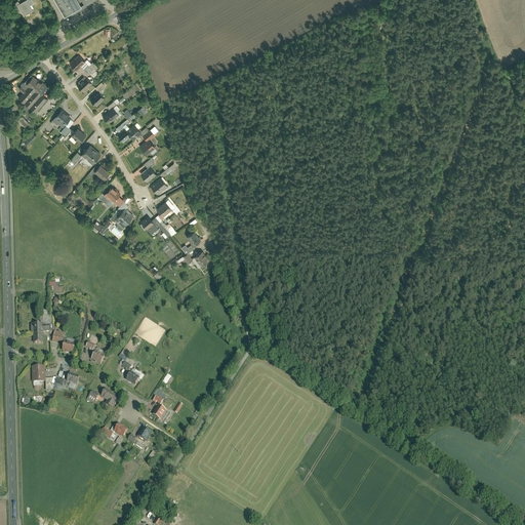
[(31,0),(17,0),(17,1),(16,0),(12,0),(10,1),(12,3),(14,2),(22,13),(31,8),(28,3),(32,0),(31,0)]
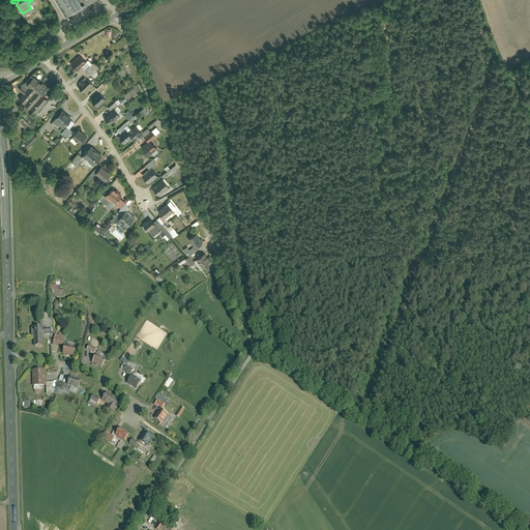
[(54,0),(63,15),(80,4),(79,3),(82,1),(83,3),(88,0),(54,0)]
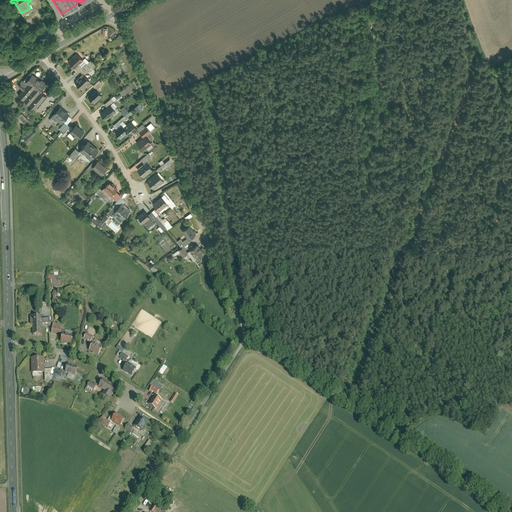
[(77,52),(68,61),(75,68),(84,59),(77,52)]
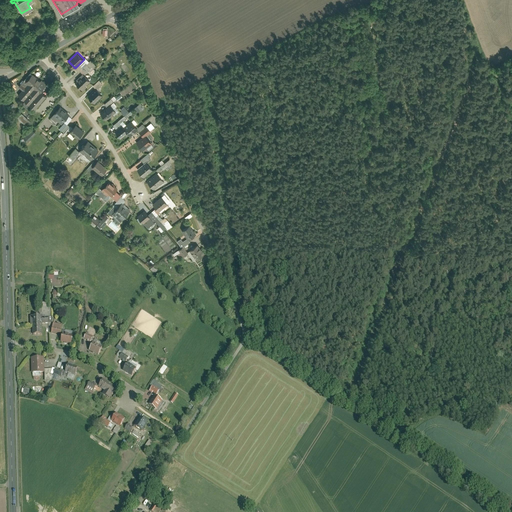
[(32,70),(18,85),(23,89),(18,95),(24,99),(21,102),(27,108),(30,105),(35,110),(47,96),(41,90),(47,84),(32,70)]
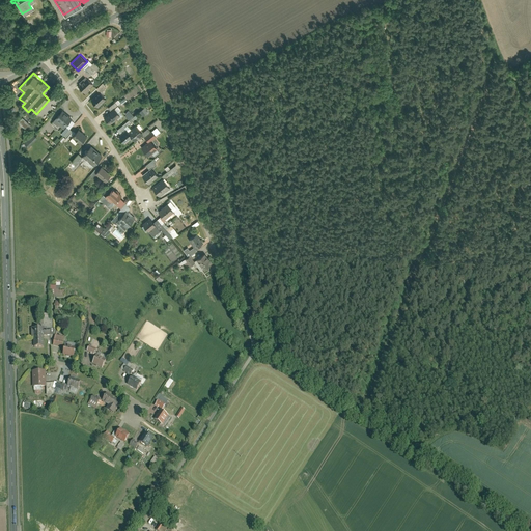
[(87,77),(77,86),(86,94),(90,90),(88,88),(93,83),(87,77)]
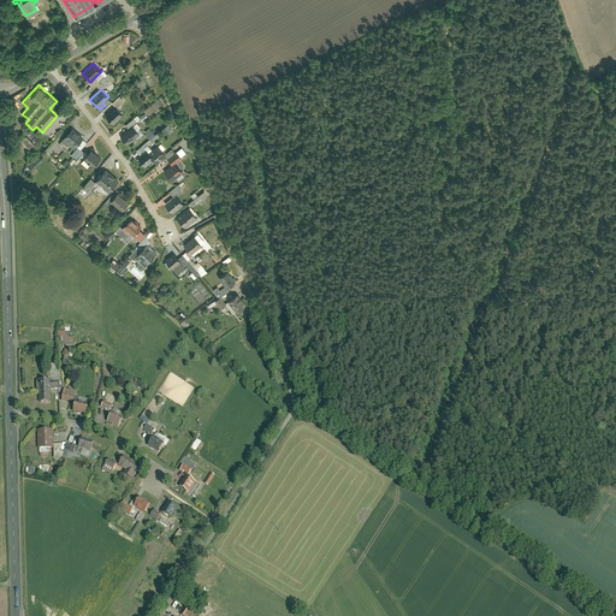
[(116,106),(106,116),(113,123),(123,113),(116,106)]
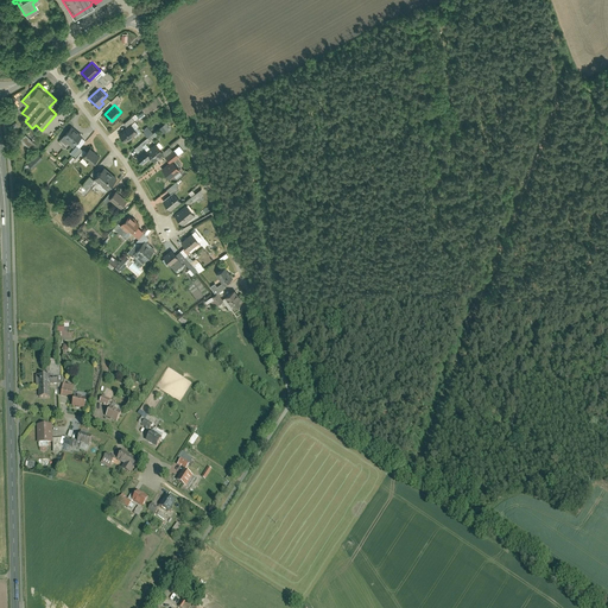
[(158,124),(152,128),(154,132),(158,130),(160,133),(170,126),(165,121),(160,126),(158,124)]
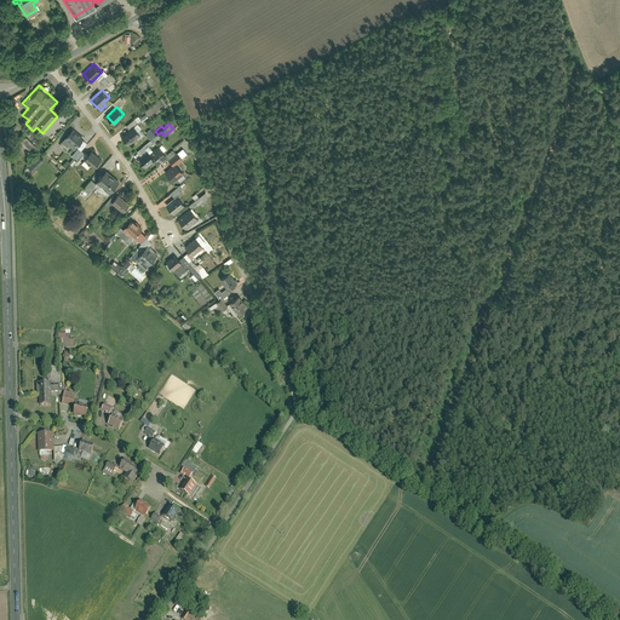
[(135,126),(121,136),(127,145),(141,135),(135,126)]
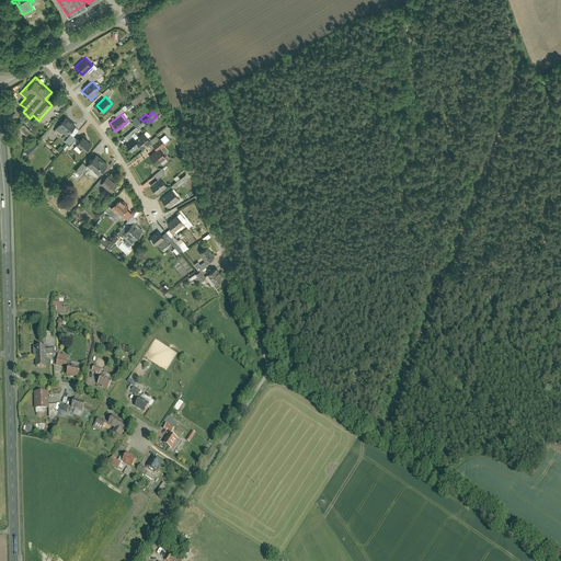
[(66,117),(56,129),(60,133),(63,132),(67,135),(69,133),(73,127),(76,125),(66,117)]
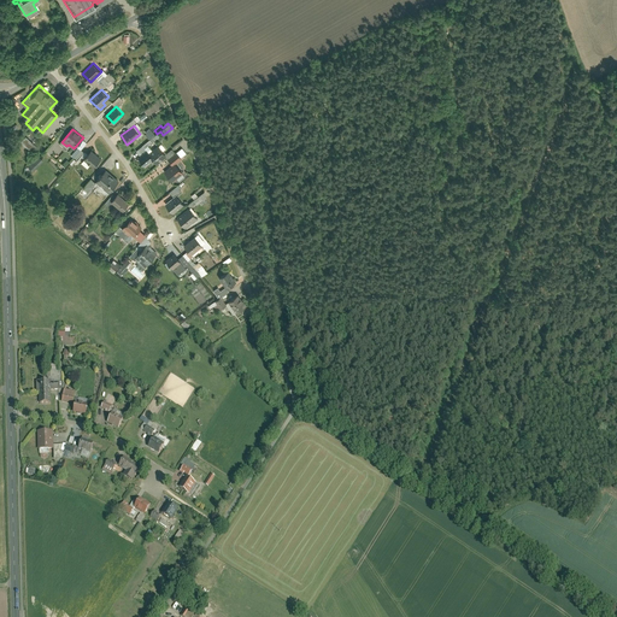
[(25,136),(19,142),(31,154),(37,148),(25,136)]
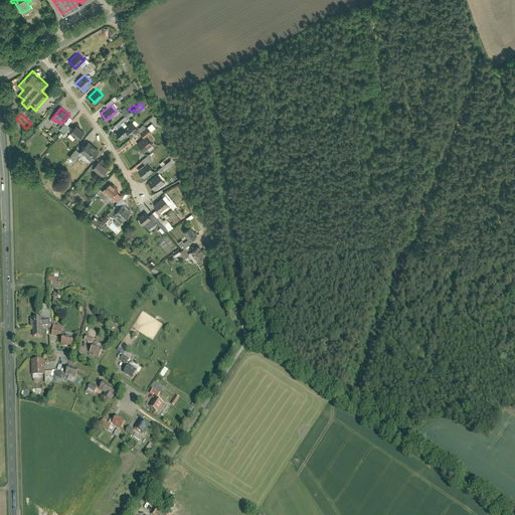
[(127,116),(119,122),(121,124),(129,118),(127,116)]
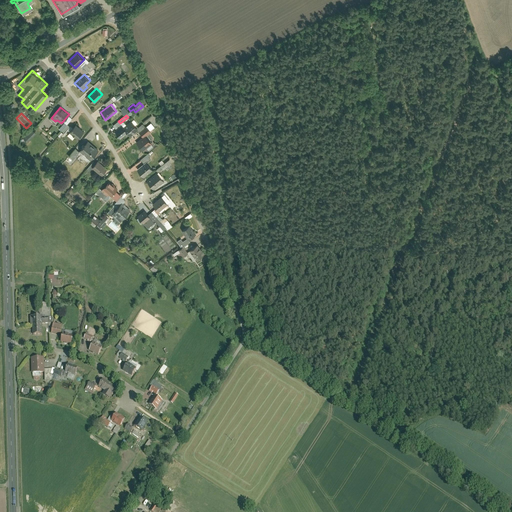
[(64,122),(58,129),(63,133),(69,126),(67,124),(71,119),(67,116),(63,121),(64,122)]
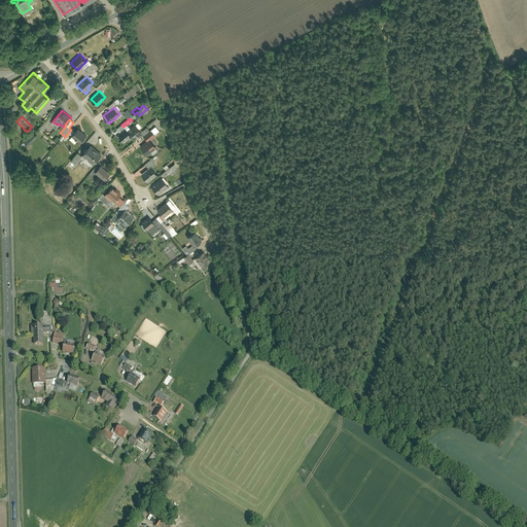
[(77,127),(69,137),(75,142),(76,140),(79,143),(86,134),(77,127)]
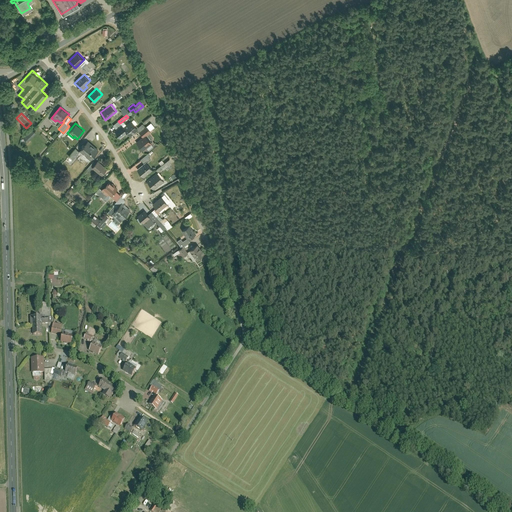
[(126,133),(130,138),(138,132),(136,129),(130,123),(116,134),(120,138),(126,133)]
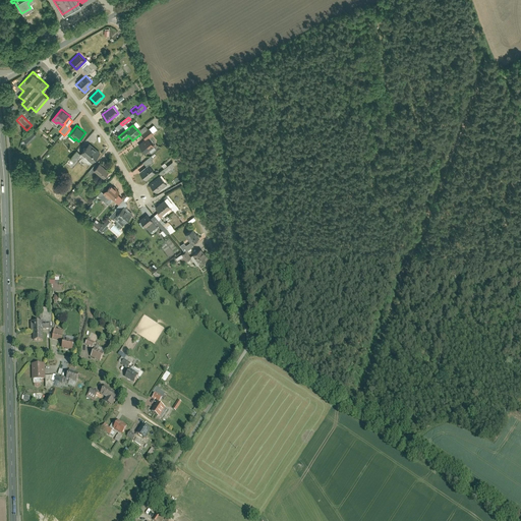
[(140,134),(141,135),(149,130),(146,126),(138,131),(140,134)]
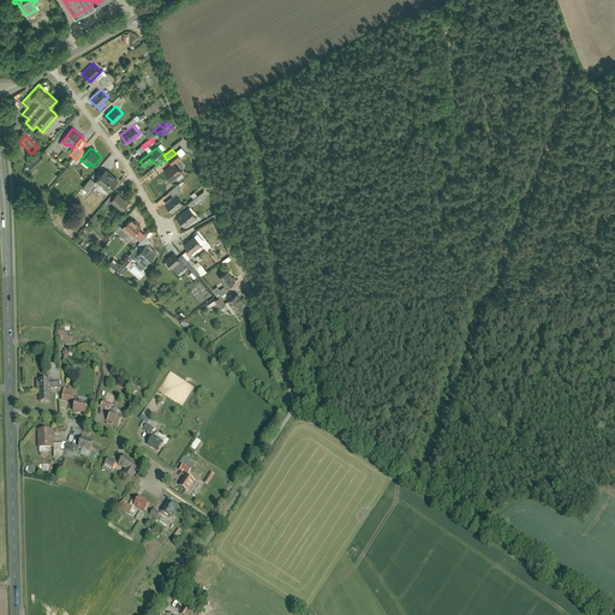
[(167,160),(171,165),(174,162),(180,157),(177,153),(175,154),(167,160)]
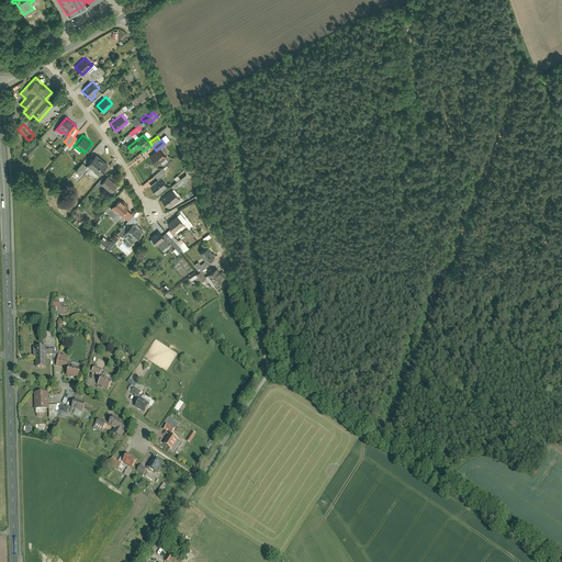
[(35,142),(26,153),(31,156),(40,146),(35,142)]
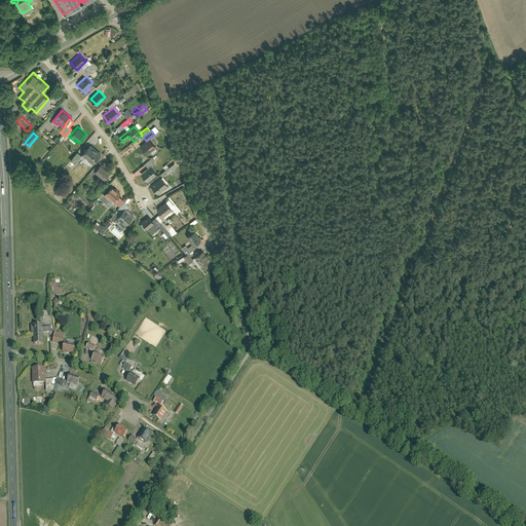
[(146,141),(140,146),(146,155),(156,148),(149,139),(146,141)]
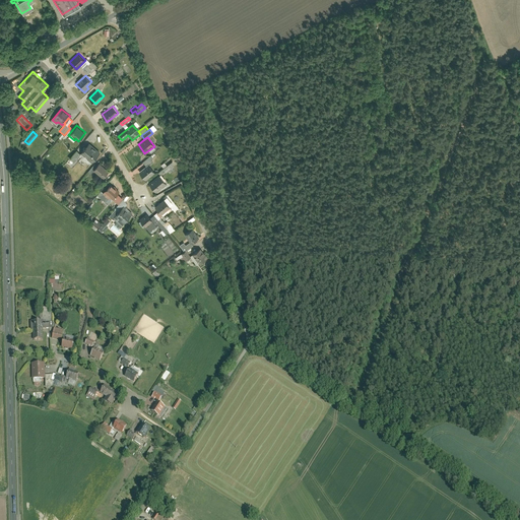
[(88,142),(80,151),(91,161),(100,151),(88,142)]
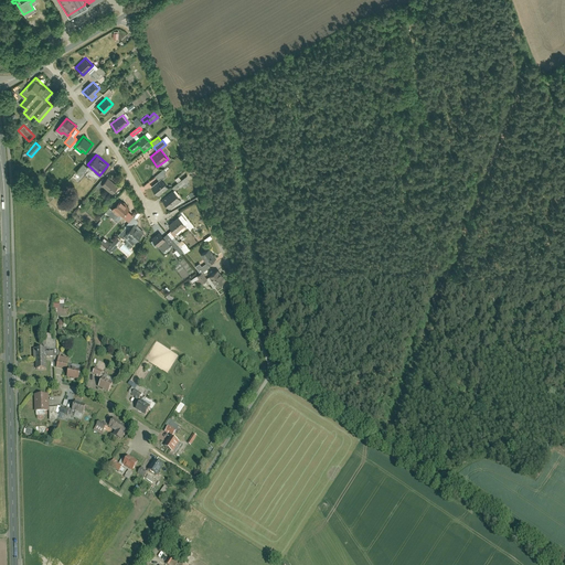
[(83,163),(76,172),(82,176),(88,167),(83,163)]
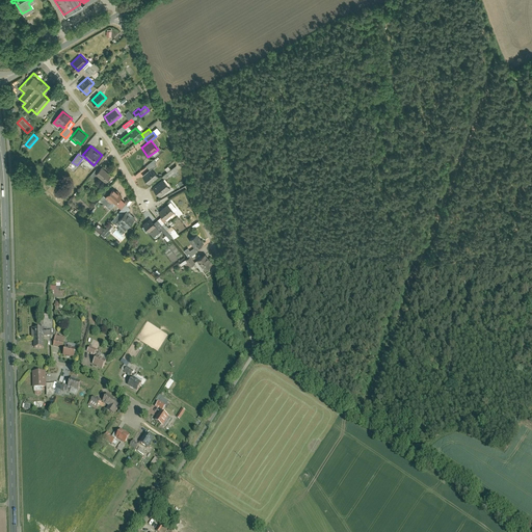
[(150,170),(141,176),(149,185),(160,177),(154,168),(159,164),(155,159),(145,165),(150,170)]
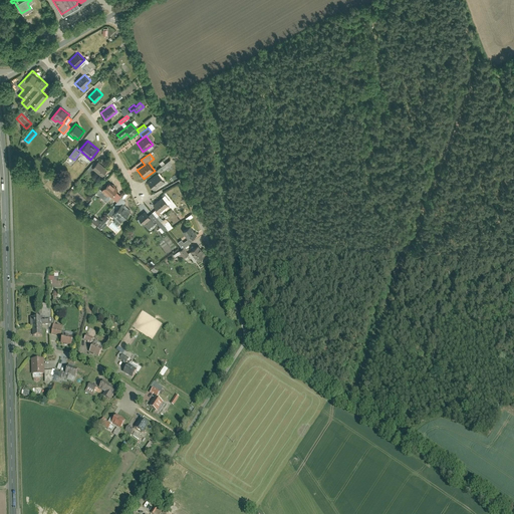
[(169,157),(159,163),(162,167),(157,170),(159,173),(173,164),(169,157)]
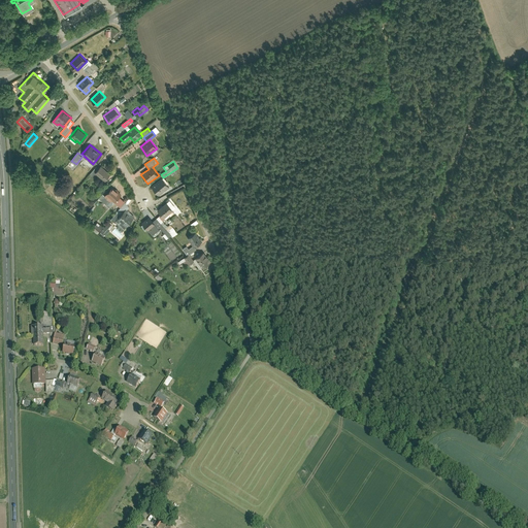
[(95,165),(88,174),(92,177),(96,173),(104,180),(110,173),(100,165),(98,168),(95,165)]
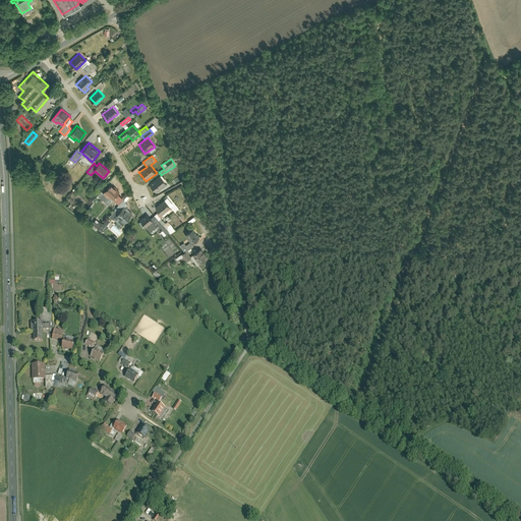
[(161,175),(149,184),(156,193),(168,184),(161,175)]
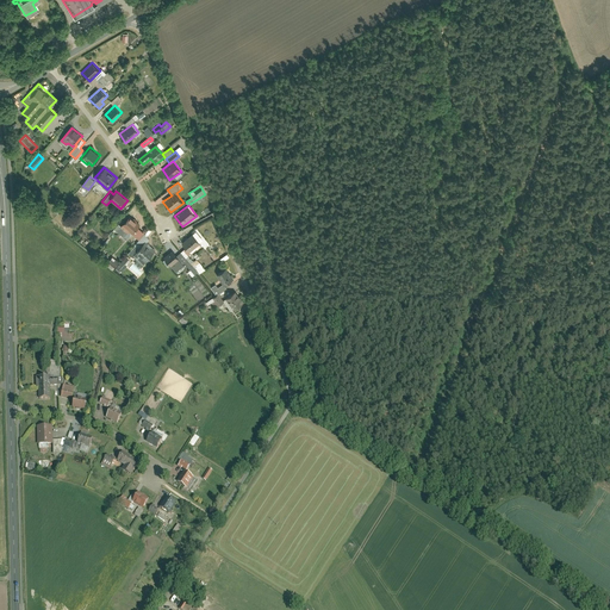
[(118,224),(114,229),(124,237),(129,231),(132,235),(141,224),(130,216),(124,222),(122,226),(118,224)]
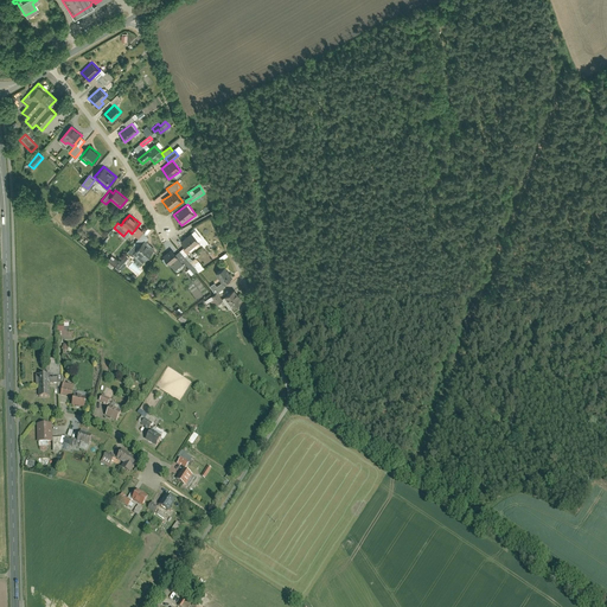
[(191,232),(180,241),(185,246),(191,253),(200,244),(191,232)]
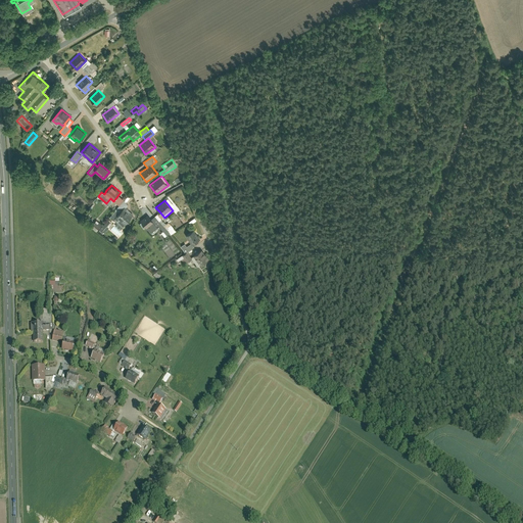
[(125,207),(114,219),(123,226),(133,215),(125,207)]
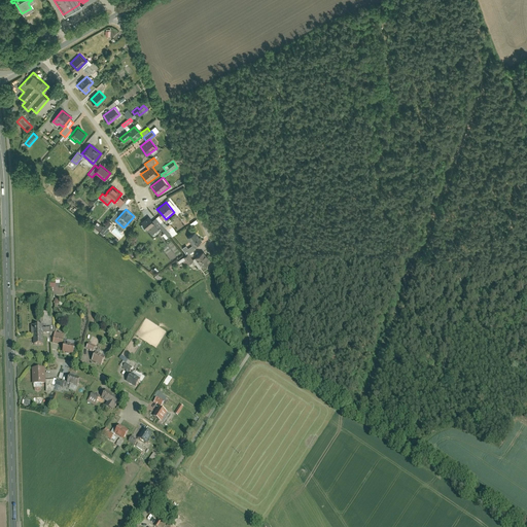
[(161,213),(152,220),(159,229),(167,238),(171,235),(172,237),(177,233),(166,219),(161,213)]
